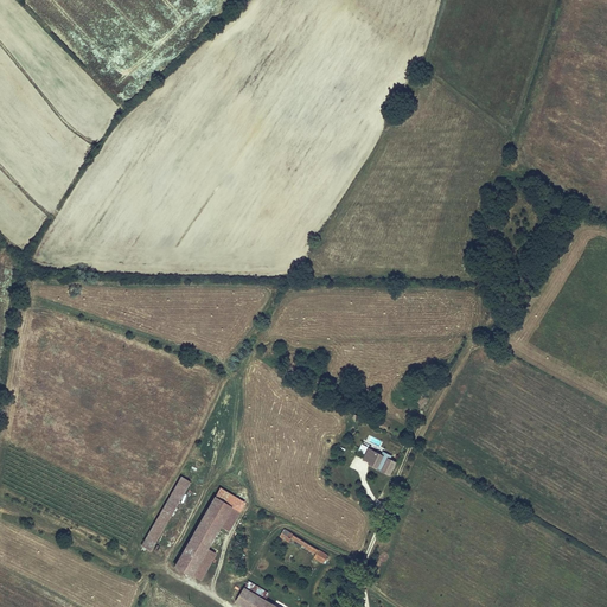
[(357,454),(364,458),(368,452),(359,448),(357,454)]
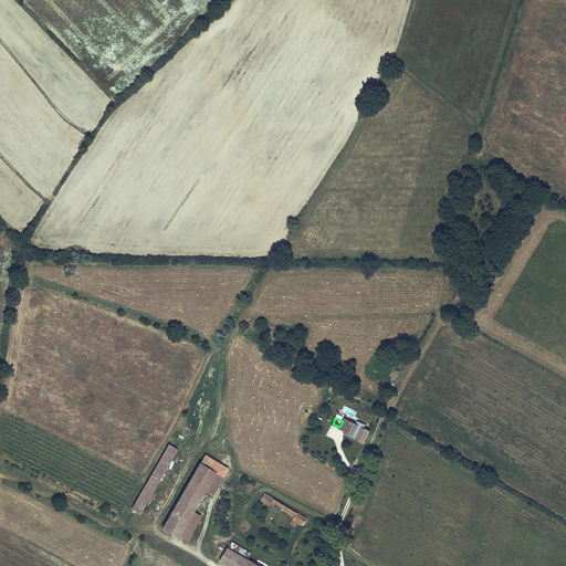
[(356,425),(344,419),(343,421),(339,427),(339,428),(346,431),(345,433),(352,437),(353,435),(357,437),(357,439),(364,442),(369,431),(364,428),(365,426),(358,421),(356,425)]
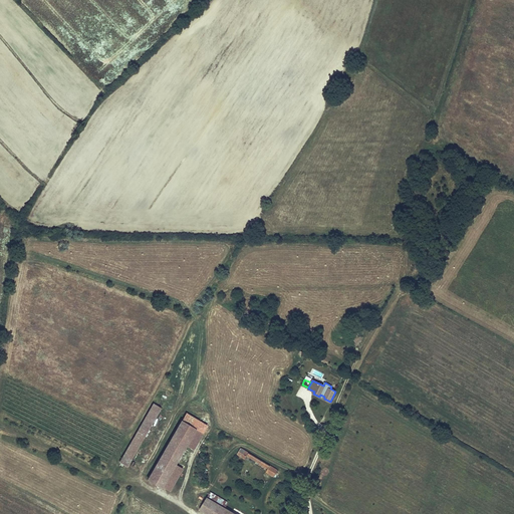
[(161,408),(154,404),(120,462),(127,466),(161,408)]
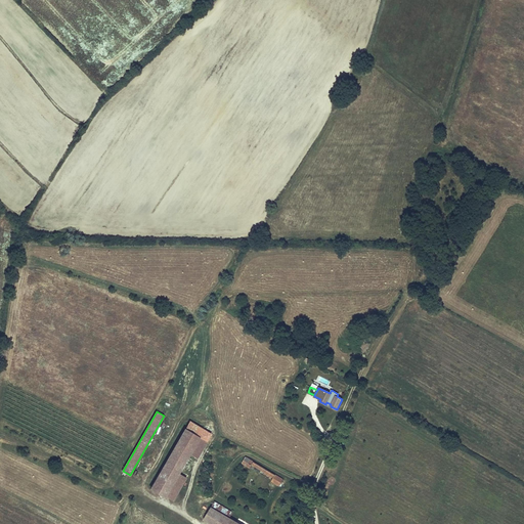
[(199,427),(193,424),(189,431),(194,434),(199,427)]
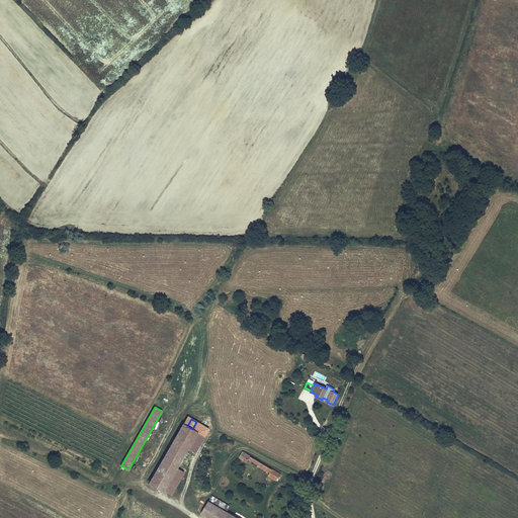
[(149,482),(164,491),(179,463),(188,448),(197,432),(201,425),(196,422),(192,429),(187,426),(183,424),(149,482)]
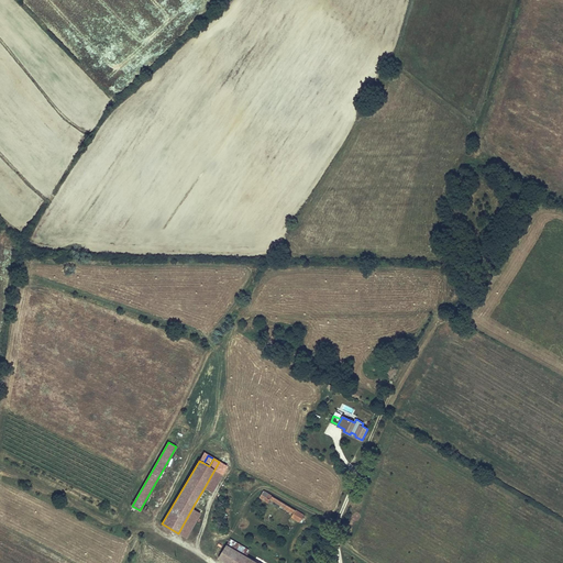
[(205,487),(212,492),(222,475),(214,470),(205,487)]
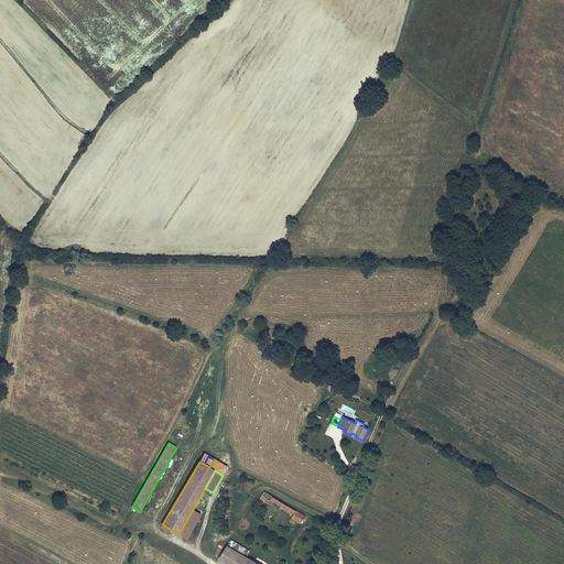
[(273,497),(264,491),(260,498),(269,503),(271,500),(273,497)]
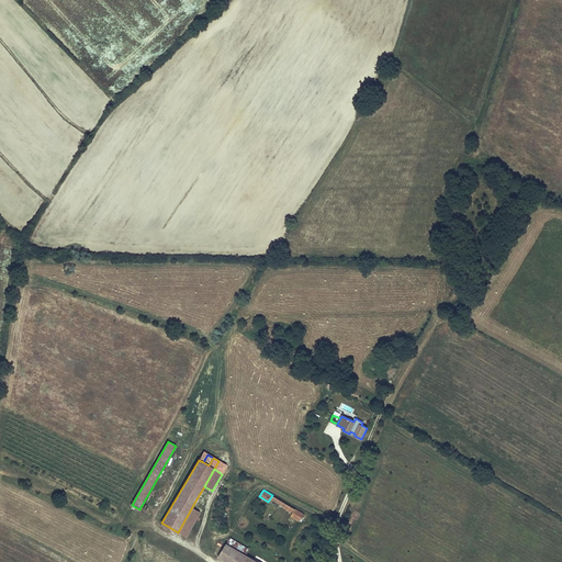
[(272,495),(270,498),(293,513),(295,509),(272,495)]
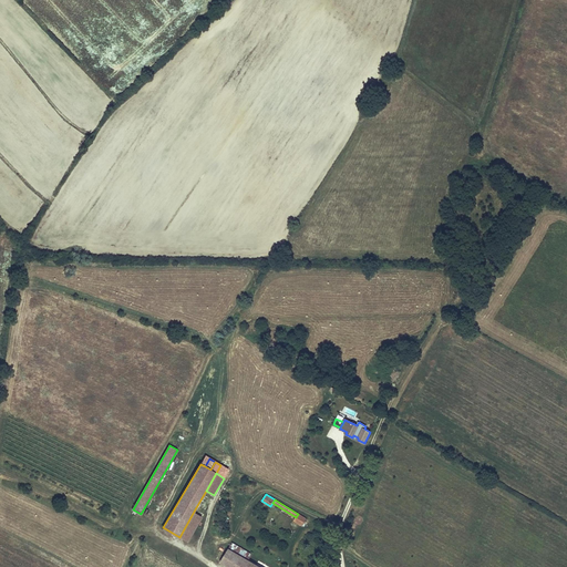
[(204,513),(196,507),(179,537),(187,542),(204,513)]
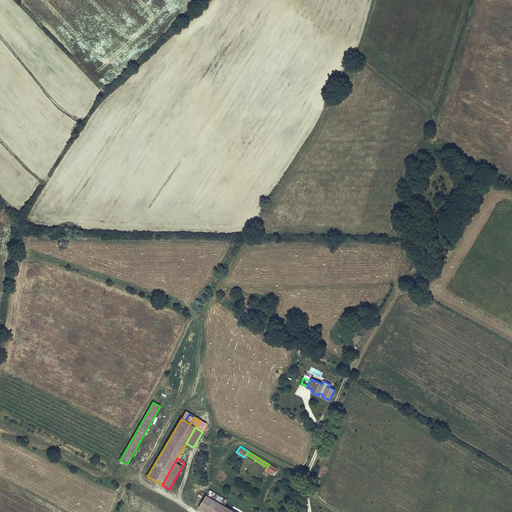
[(277,469),(269,464),(267,467),(265,470),(273,475),(277,469)]
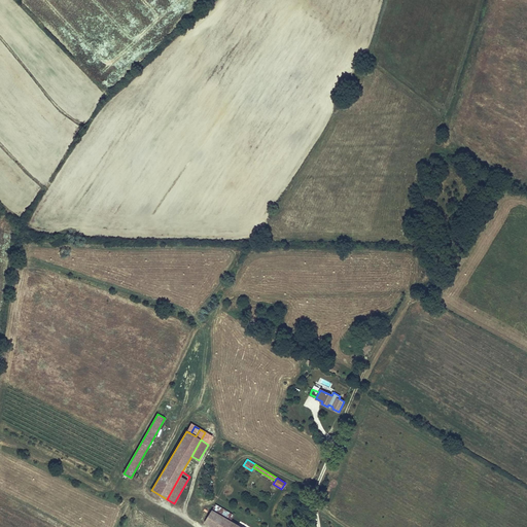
[(215,504),(205,522),(212,526),(240,526),(230,521),(234,515),(215,504)]
